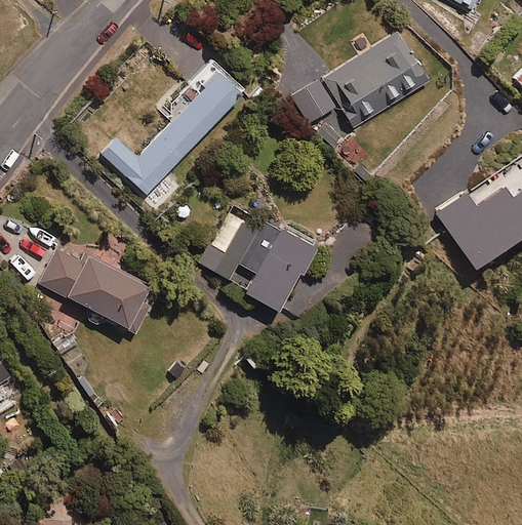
[(454,0),(472,9),(477,0),(454,0)]
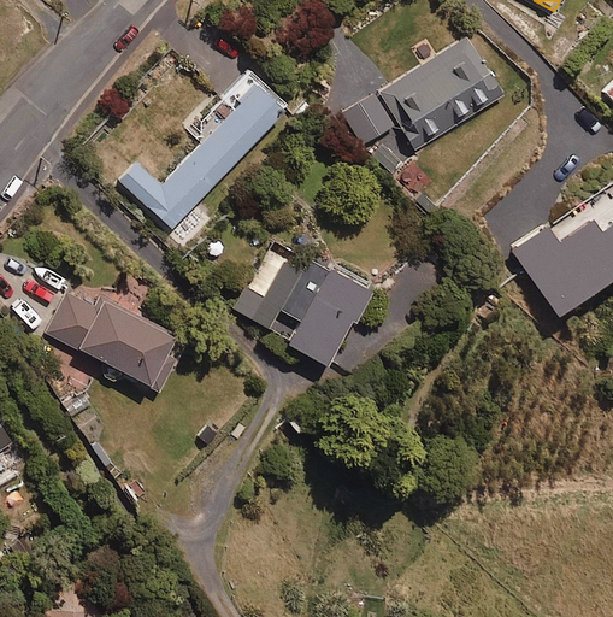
[(417,150),(505,95),(469,37),(382,92),(417,150)]
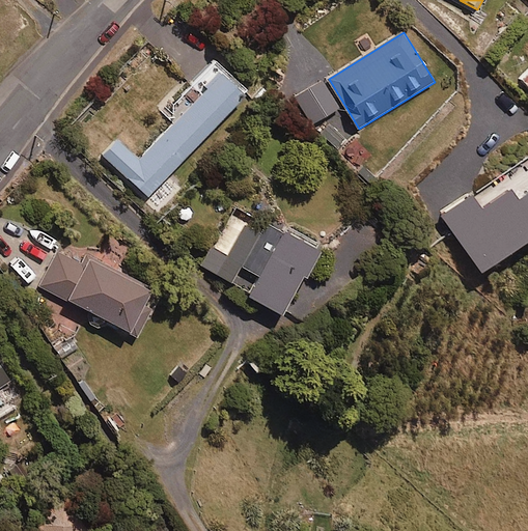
[(148,197),(248,92),(216,61),(181,99),(166,113),(175,121),(139,160),(118,139),(103,155),(148,197)]
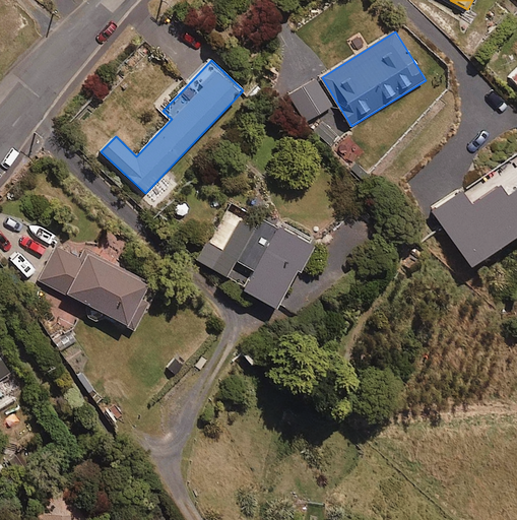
[(308,122),(333,106),(315,77),(289,93),(308,122)]
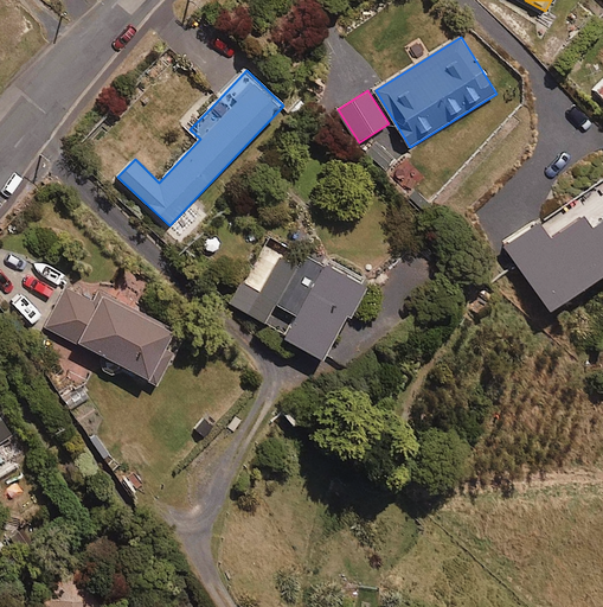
[(389,171),(398,161),(378,142),(369,153),(389,171)]
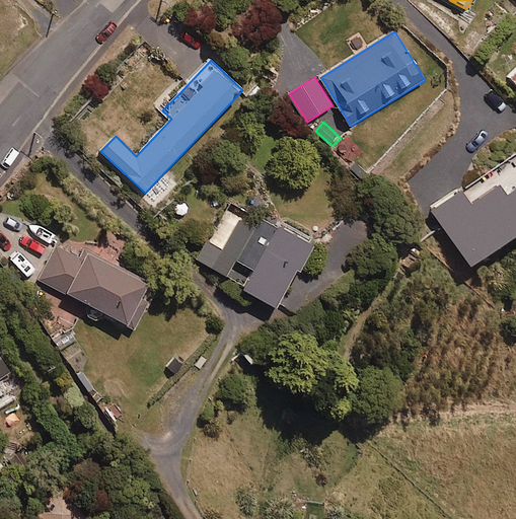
[(353,167),(366,154),(351,138),(338,151),(353,167)]
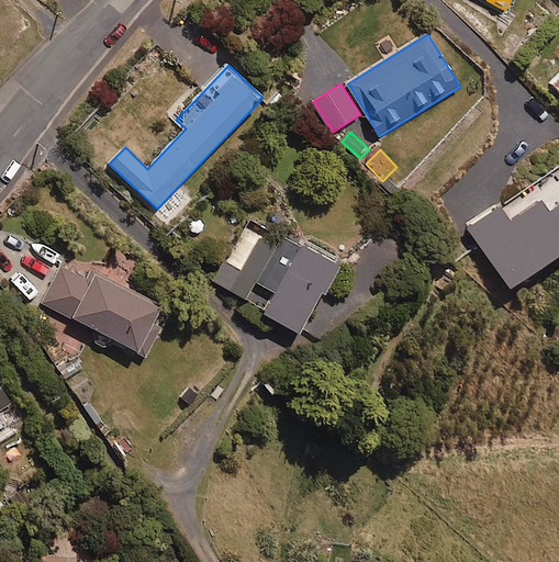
[(507,289),(558,254),(558,169),(521,195),(518,193),(467,227),(507,289)]
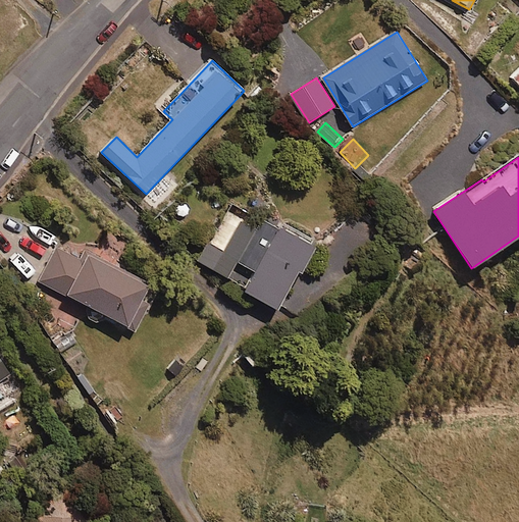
[(282,223),(279,229),(247,211),(221,255),(254,274),(244,292),(275,310),(316,243),(282,223)]
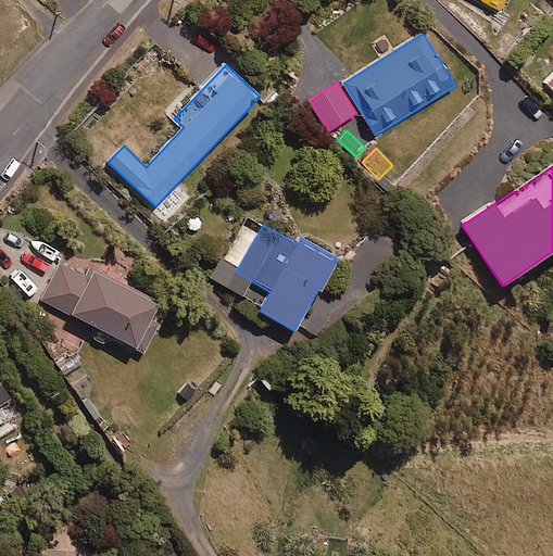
[(89,268),(85,276),(61,264),(42,300),(135,348),(158,304),(89,268)]
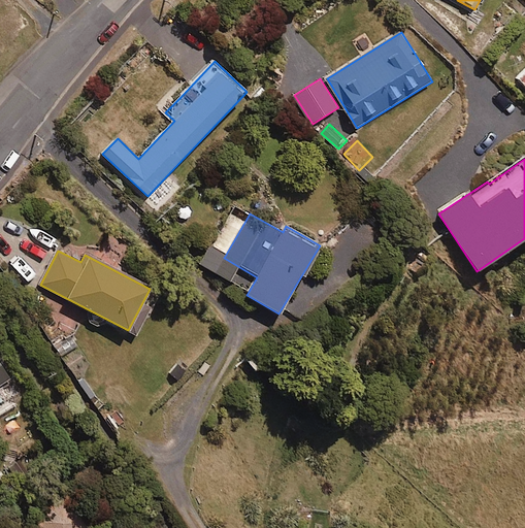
[(0,395),(0,385),(9,378),(0,364),(0,402),(3,400),(0,395)]
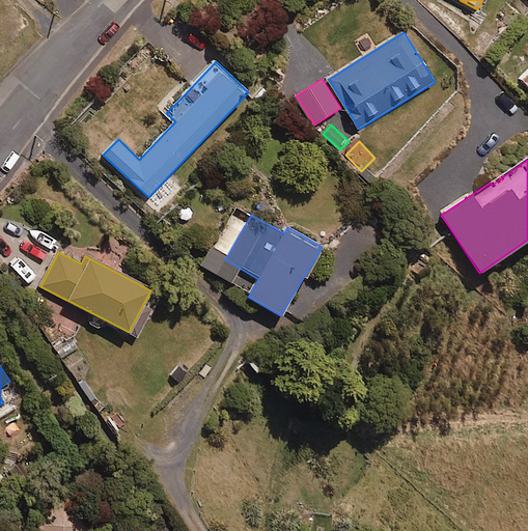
[(42,530),(90,530),(92,529),(68,500),(37,525),(42,530)]
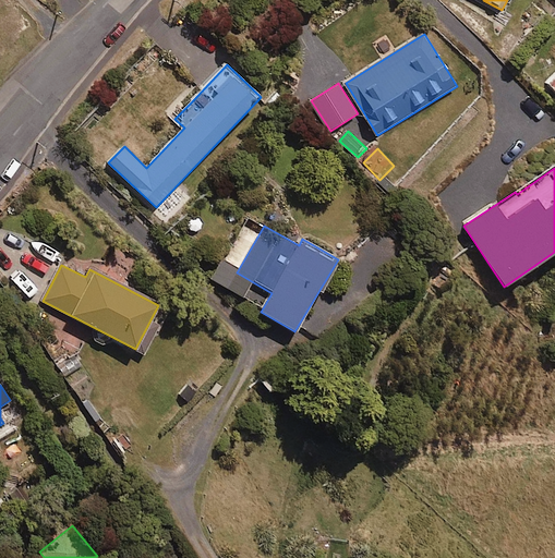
All buildings are outlined.
